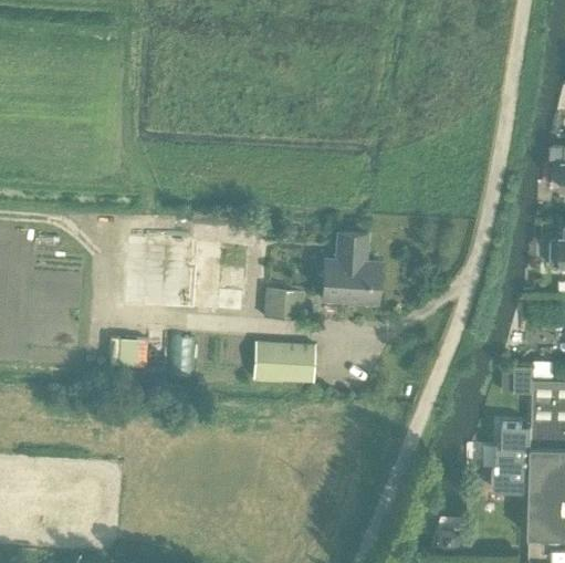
[(550,239),(550,257),(550,267),(557,268),(557,270),(564,269),(564,222),(561,222),(561,240),(550,239)]
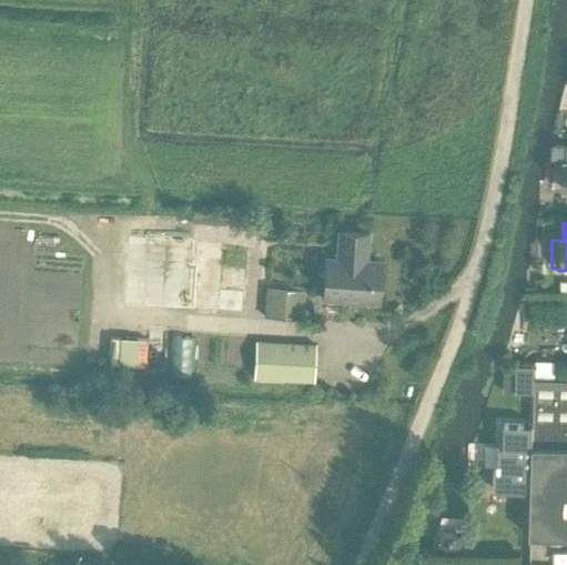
[(376,305),(380,263),(364,262),(366,236),(337,234),(335,261),(324,260),(321,302),(376,305)]
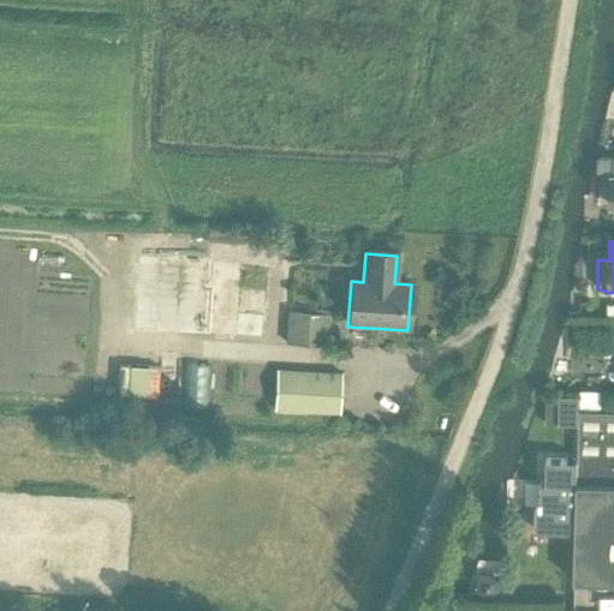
[(287,313),(286,345),(327,347),(329,316),(287,313)]
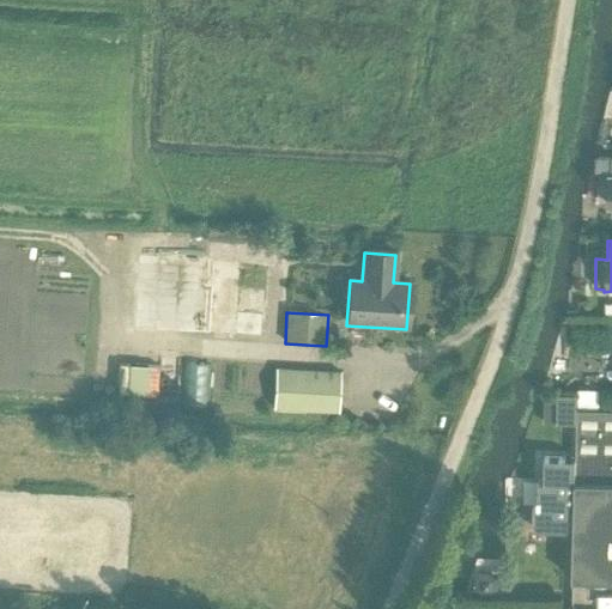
[(272,410),(338,414),(339,373),(274,370),(272,410)]
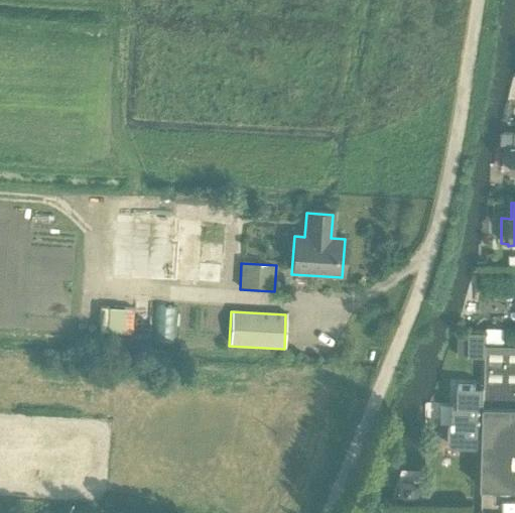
[(484,359),(485,346),(485,335),(469,334),(469,337),(458,337),(457,357),(468,358),(484,359)]
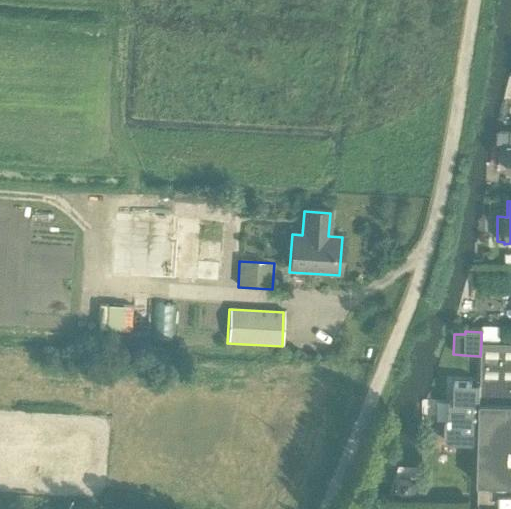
[(510,486),(510,344),(481,343),(480,356),(480,385),(478,444),(477,485),(510,486)]
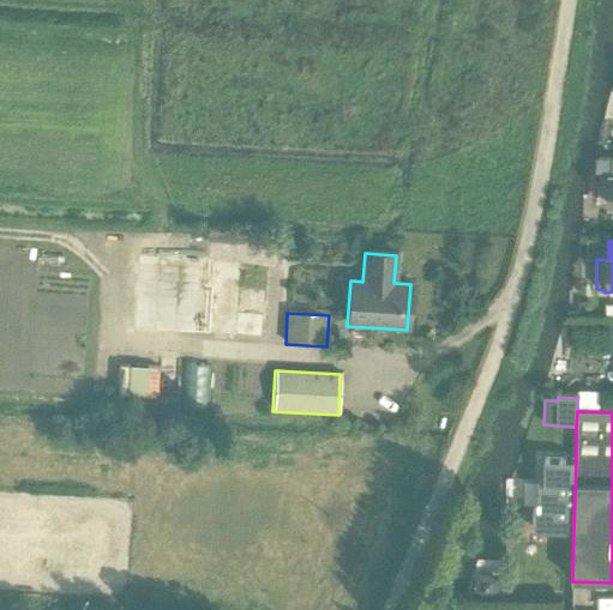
[(574,532),(576,461),(545,460),(544,484),(538,484),(538,508),(534,508),(533,532),(574,532)]
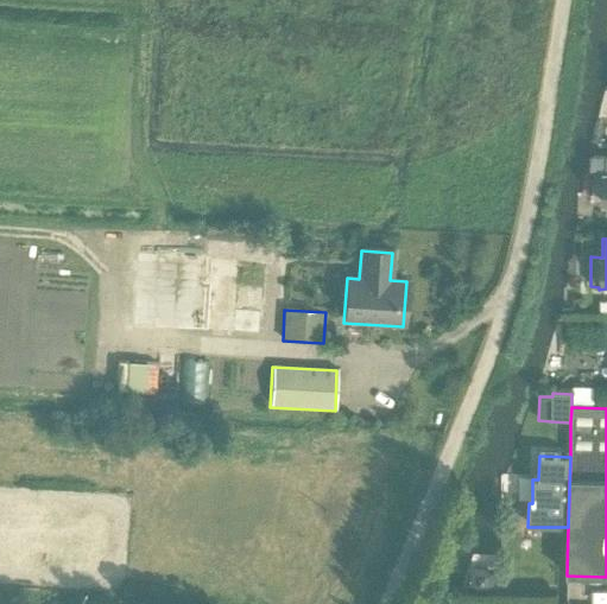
[(486,572),(472,571),(472,592),(492,592),(493,578),(486,572)]
